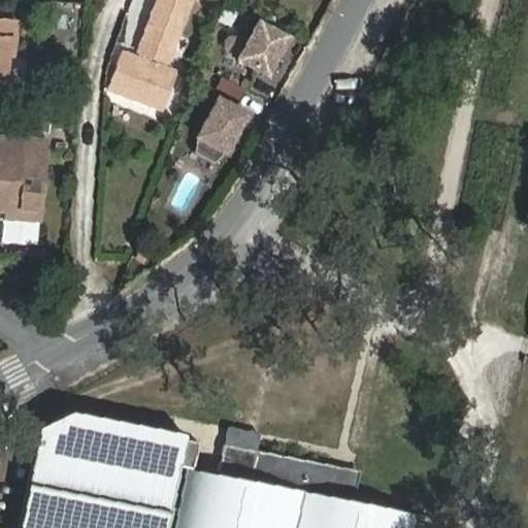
[(192,0),(158,0),(150,25),(178,35),(192,0)]
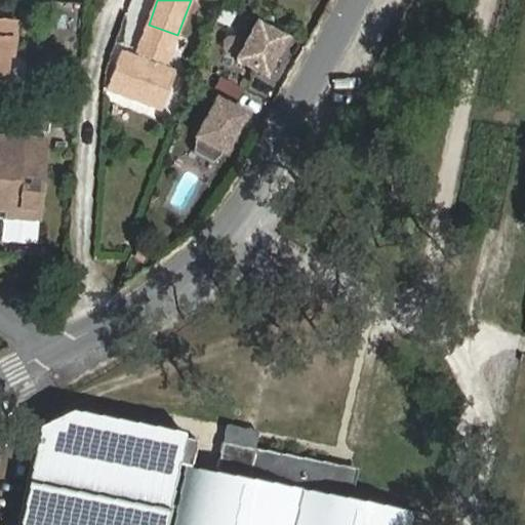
[(258,71),(282,33),(254,15),(231,53),(258,71)]
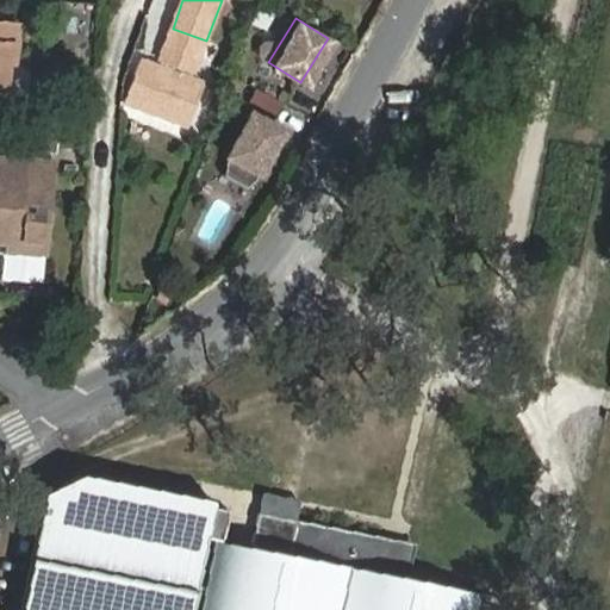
[(17,64),(20,23),(0,20),(0,106),(5,107),(8,63),(17,64)]
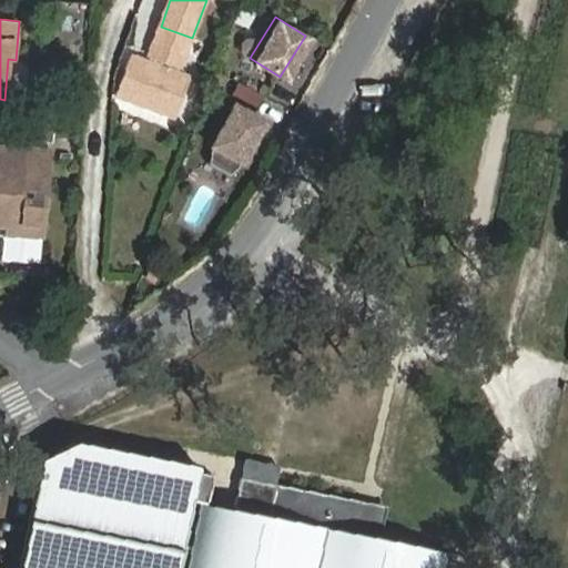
[(161,27),(152,51),(183,63),(192,38),(161,27)]
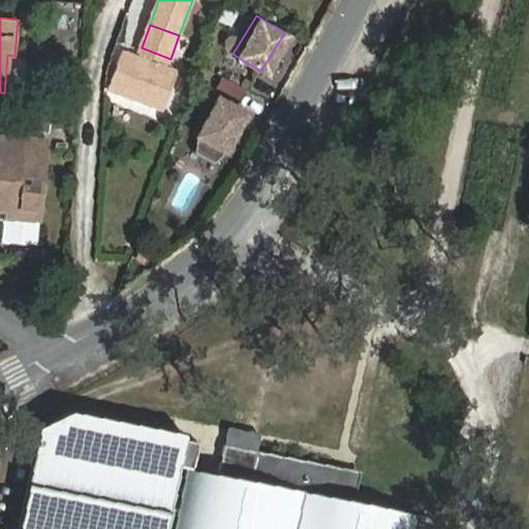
[(179,72),(123,50),(109,87),(164,109),(179,72)]
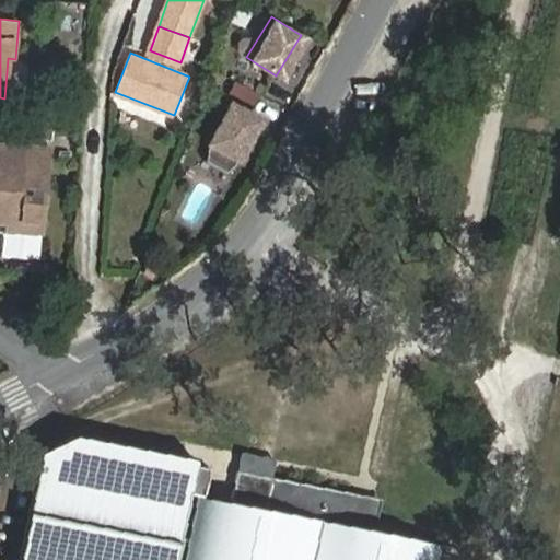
[(257,117),(225,101),(202,142),(200,155),(224,168),(234,160),(257,117)]
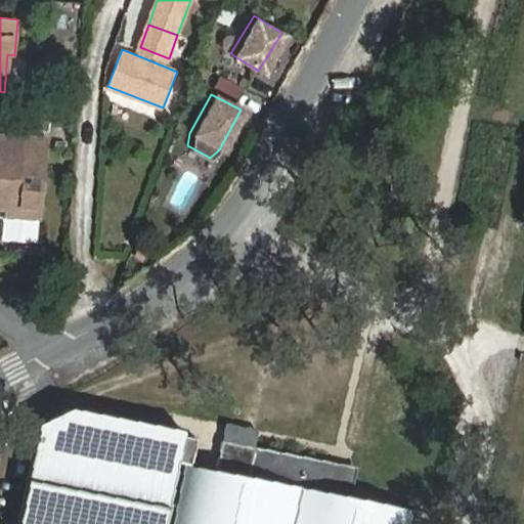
[(0,153),(44,156),(45,141),(0,138),(0,153)]
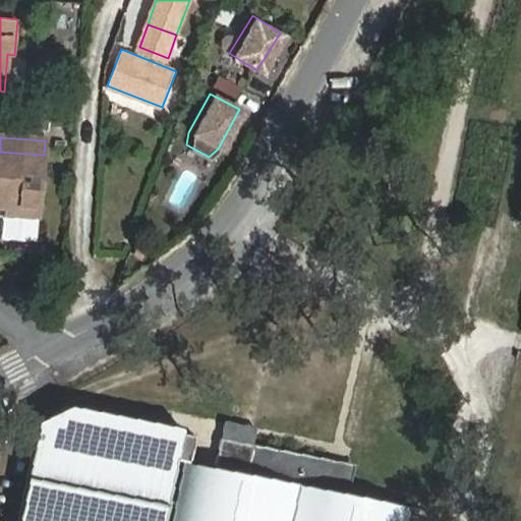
[(0,204),(41,207),(44,155),(0,152),(0,204)]
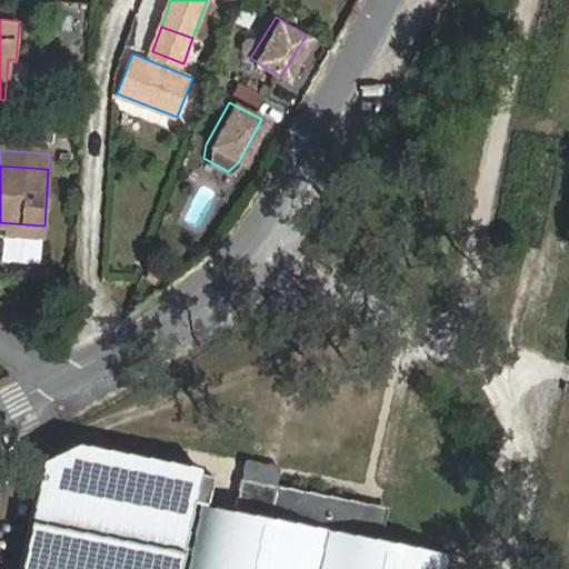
[(0,233),(43,236),(45,226),(0,222),(0,233)]
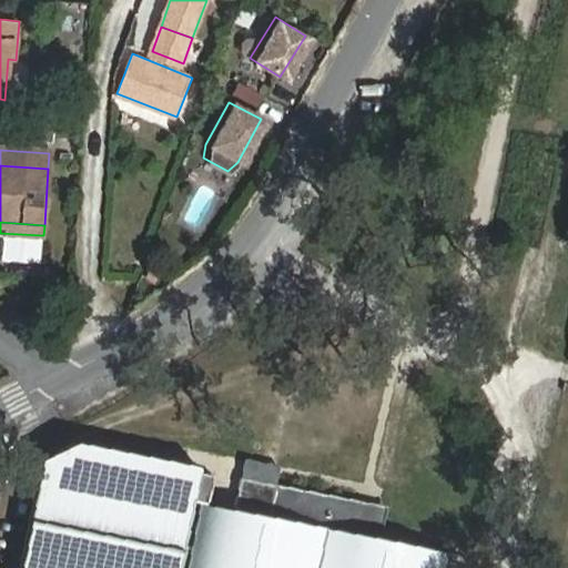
[(201,472),(202,466),(79,442),(43,459),(20,567),(181,567),(194,500),(210,503),(214,475),(201,472)]
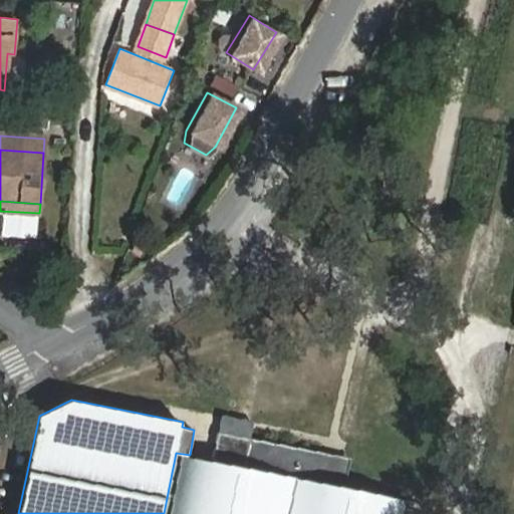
[(254,442),(249,467),(272,472),(274,465),(265,463),(273,445),(254,442)]
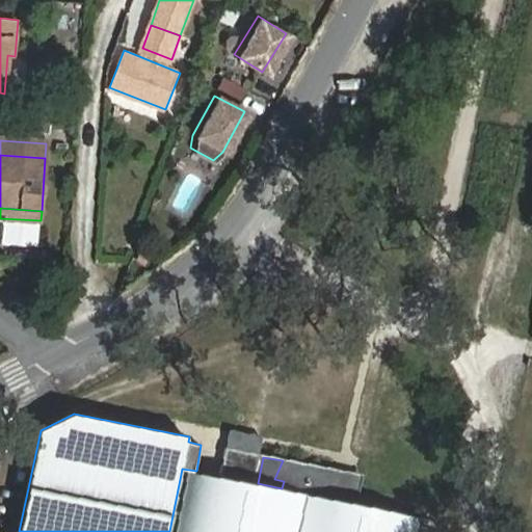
[(415,531),(418,515),(352,502),(325,496),(326,489),(340,491),(338,471),(283,460),(274,479),(284,481),(282,488),(258,483),(189,471),(177,531),(415,531)]
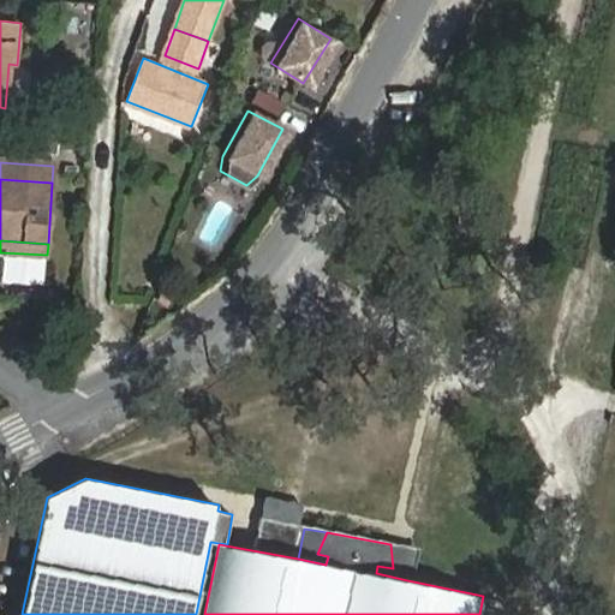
[(376,573),(407,580),(415,549),(390,544),(393,568),(377,566),(376,573)]
